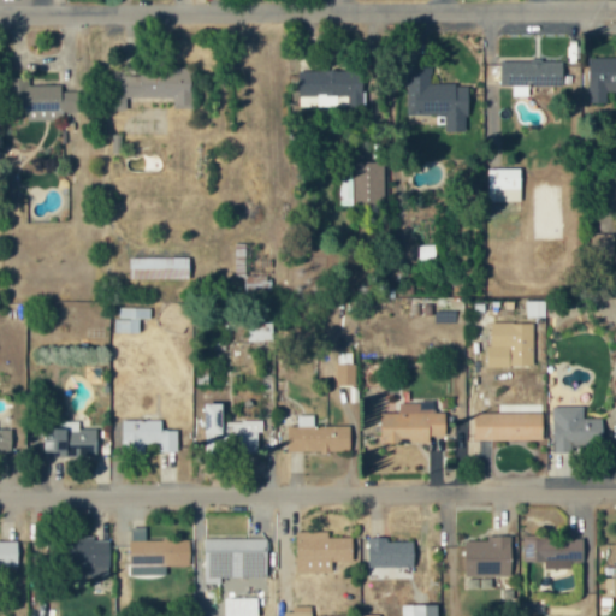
[(615,57),(588,58),(590,102),(605,102),(605,93),(615,92),(615,57)]
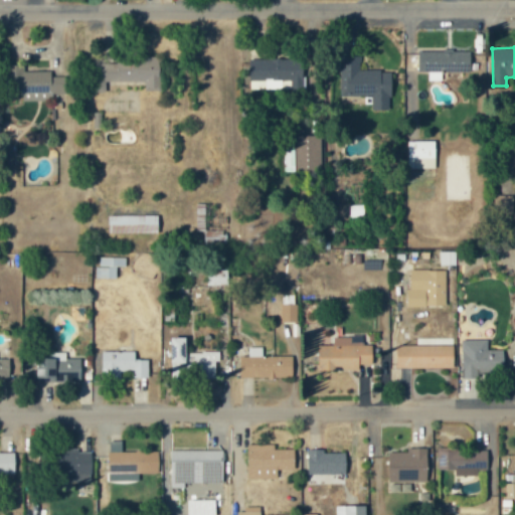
[(428,79),(450,80),(450,72),(470,72),(471,51),(418,50),(418,73),(428,73),(428,79)]
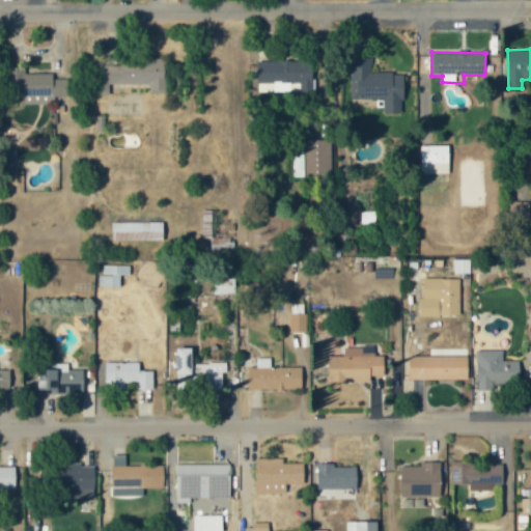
[(402,73),(369,74),(369,58),(352,58),(352,99),(384,99),(384,113),(403,113),(402,73)]
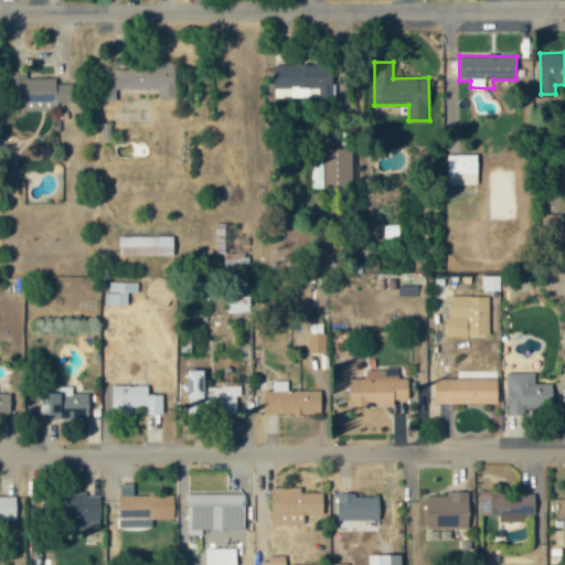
[(177,99),(178,64),(103,64),(102,100),(117,100),(117,89),(159,89),(159,99),(177,99)]
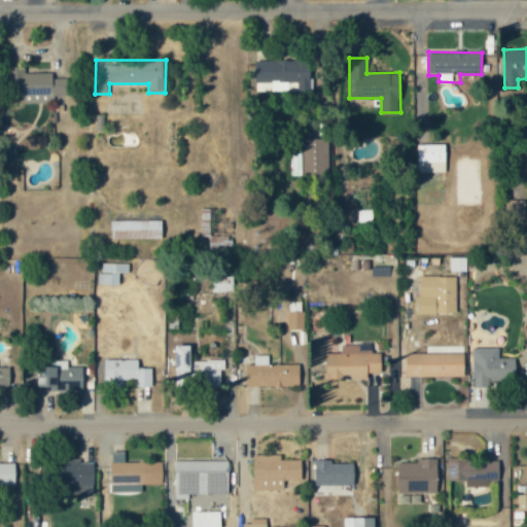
[(296,90),(309,90),(310,61),(255,60),(254,81),(296,82),(296,90)]
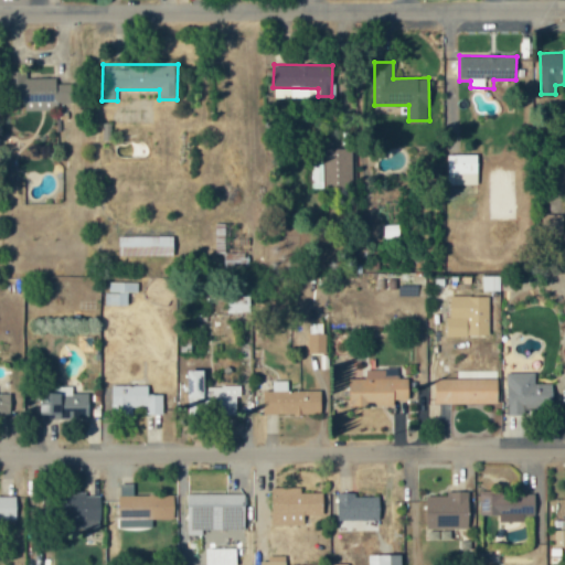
[(72,103),(72,83),(56,84),(56,77),(27,78),(27,72),(4,73),(6,104),(25,103),(25,110),(53,109),(53,104),(72,103)]
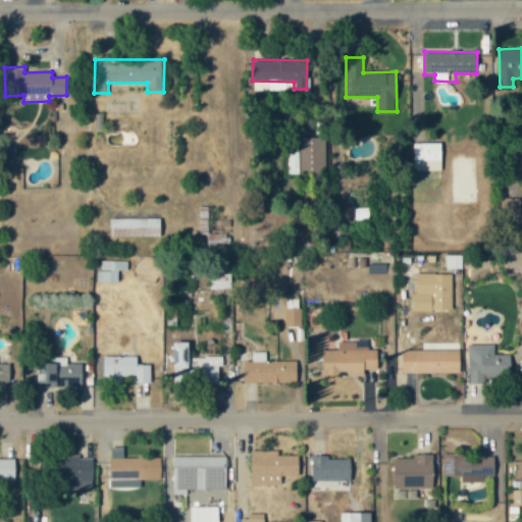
[(325,138),(300,137),(300,152),(288,152),(288,170),(299,170),(299,174),(324,174),(325,138)]
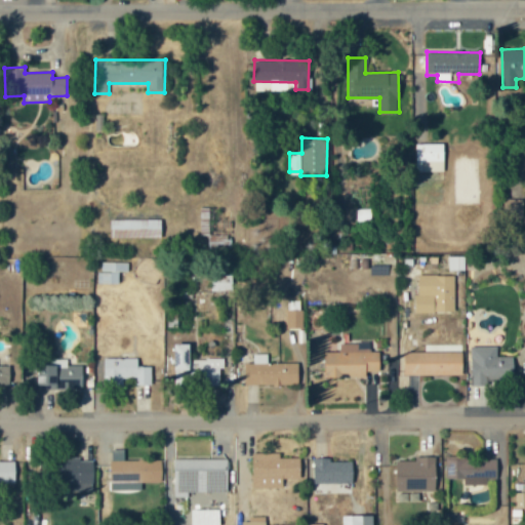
[(443,144),(415,144),(415,172),(444,171),(443,144)]
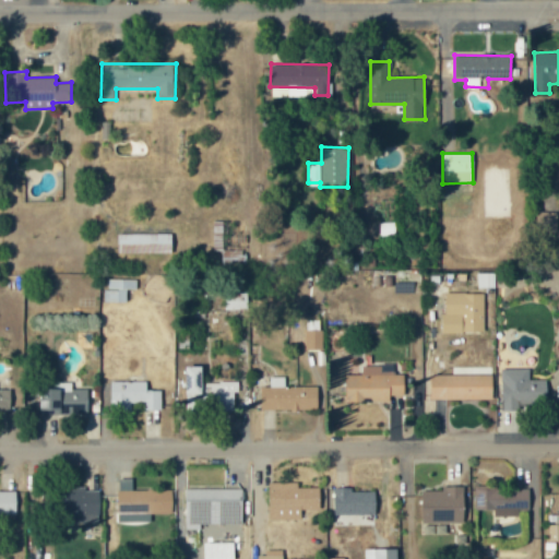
[(212,250),(222,250),(222,264),(245,264),(246,234),(233,234),(233,222),(212,222),(212,250)]
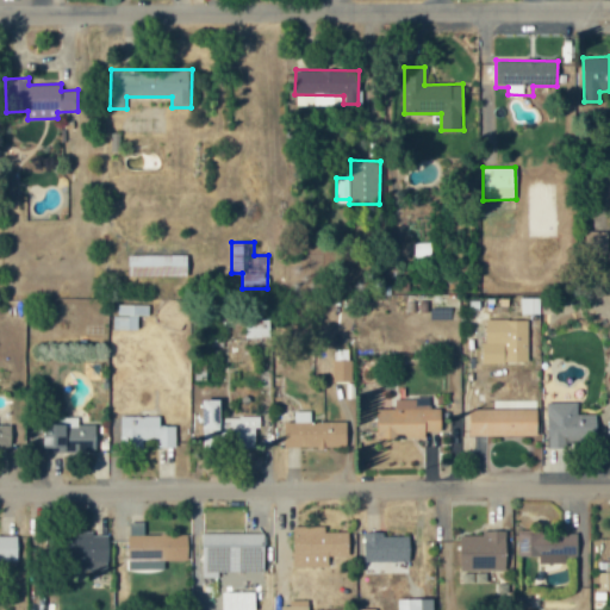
[(187,255),(128,255),(128,277),(187,277),(187,255)]
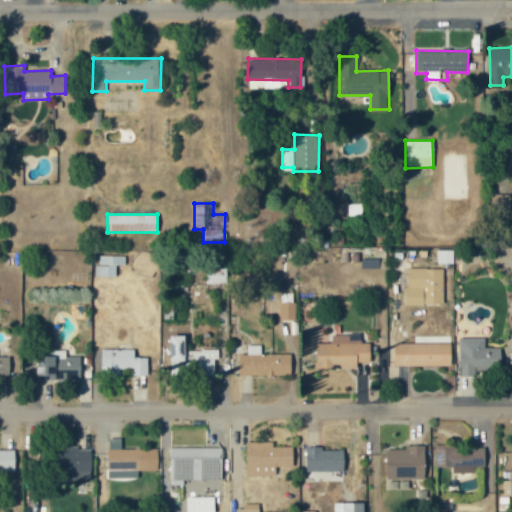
[(115,277),(115,265),(124,265),(125,256),(96,255),(96,277),(115,277)]
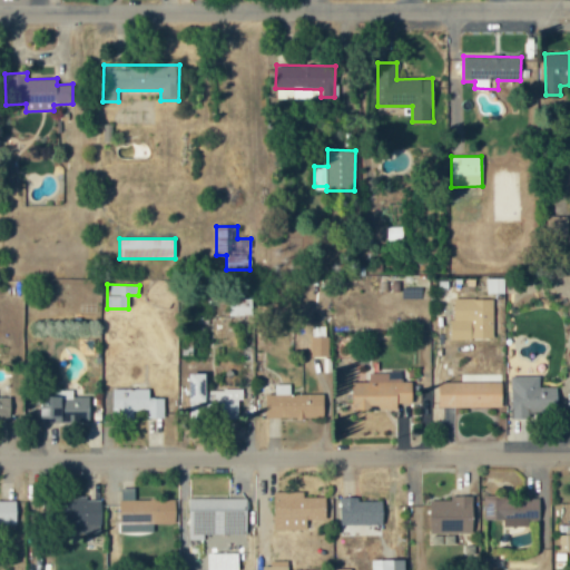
[(492,340),(493,300),(452,298),(451,338),(492,340)]
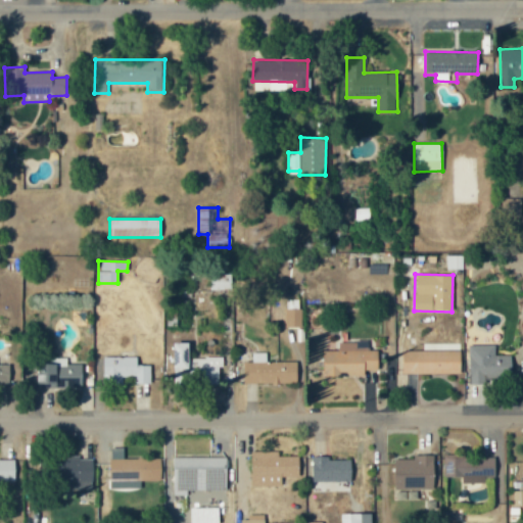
[(285,327),(301,327),(301,310),(285,310),(285,327)]
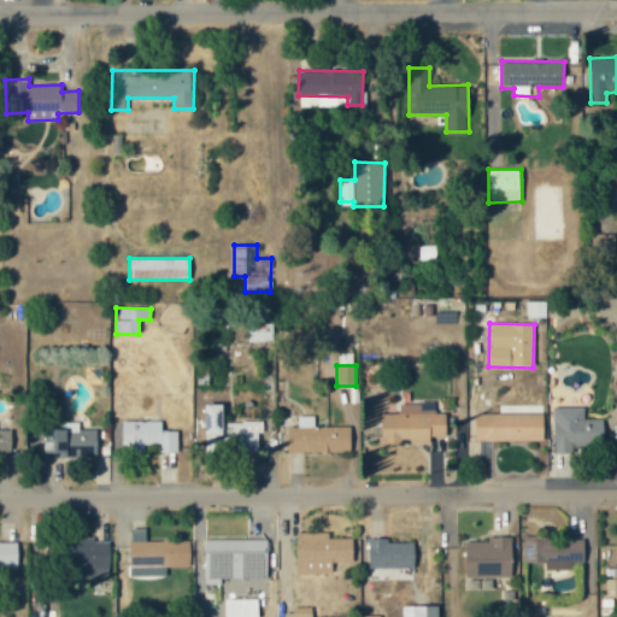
[(381,445),(432,444),(432,436),(446,436),(446,413),(435,413),(435,403),(399,404),(399,413),(381,413),(381,445)]
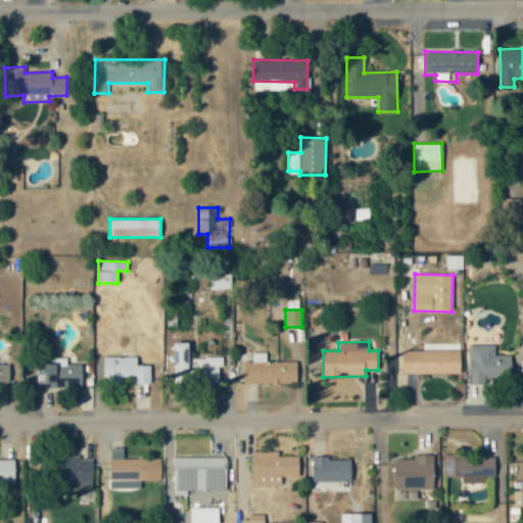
[(174,386),(219,387),(219,367),(223,367),(223,358),(189,358),(189,343),(174,342),(174,386)]
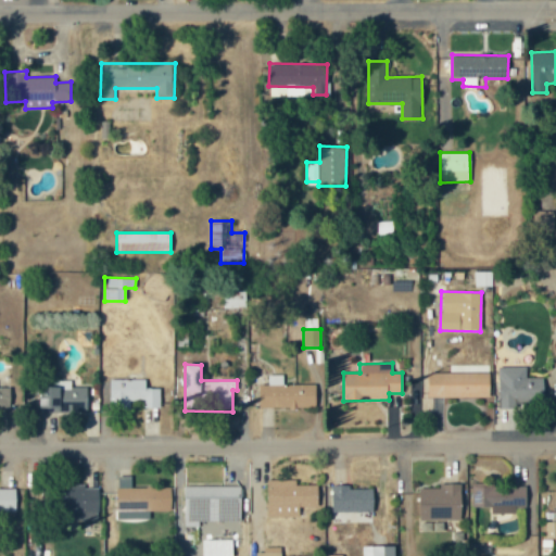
[(498,367),(500,408),(517,407),(517,400),(544,400),(543,377),(527,378),(526,366),(498,367)]
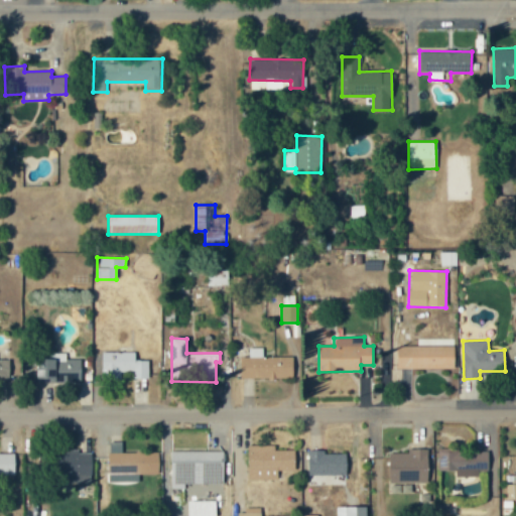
[(455,347),(397,346),(397,368),(455,368),(455,347)]
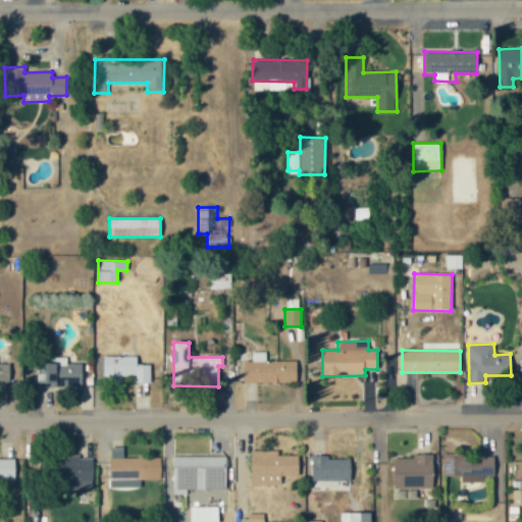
[(297,361),(266,361),(266,352),(252,352),(252,361),(245,361),(244,382),(296,383),(297,361)]
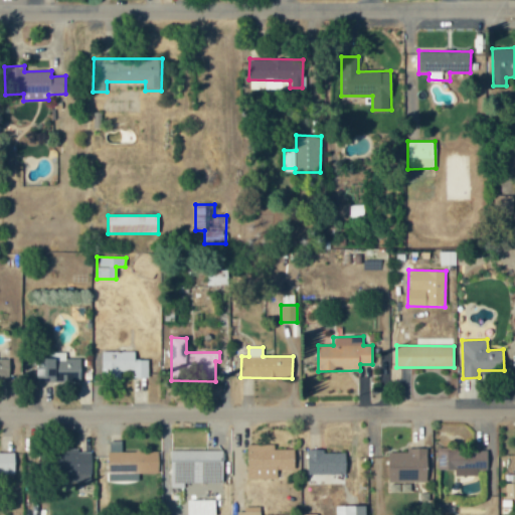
[(135,351),(102,351),(102,378),(123,378),(123,372),(134,372),(134,377),(148,377),(148,359),(135,359),(135,351)]
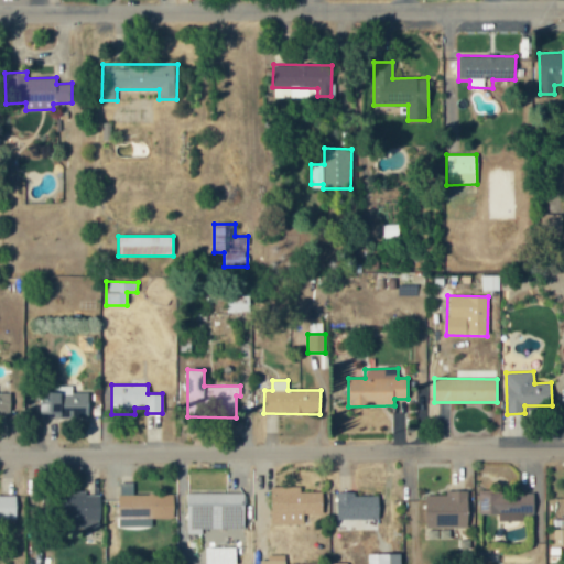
[(73,386),(54,387),(54,392),(39,392),(40,419),(89,418),(88,392),(73,392),(73,386)]
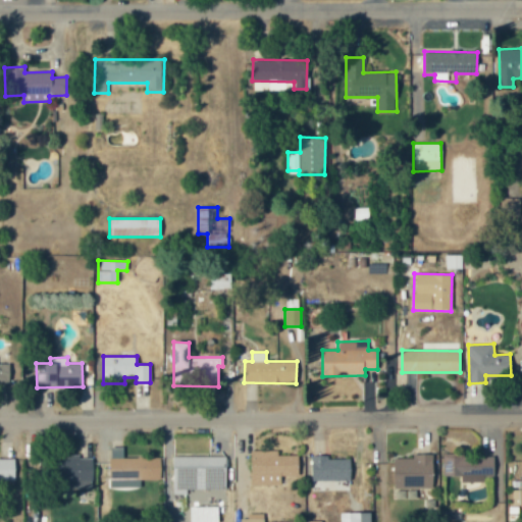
[(0,384),(9,385),(9,363),(0,363),(0,384)]
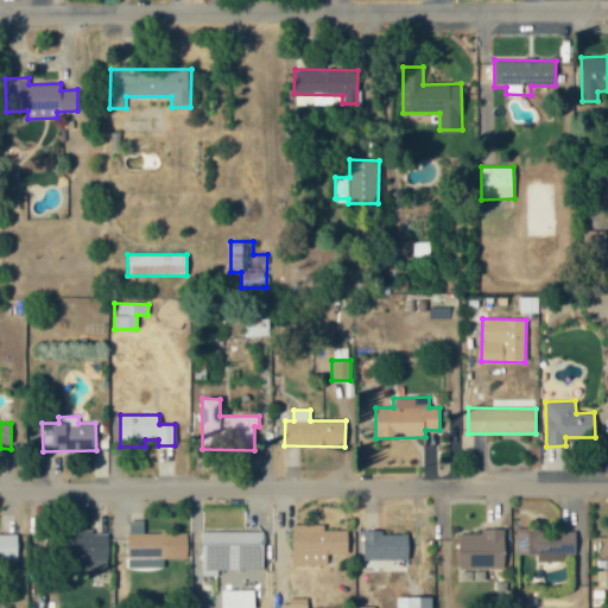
[(291,525),(292,565),(328,564),(328,555),(347,555),(347,530),(324,530),(324,525),(291,525)]
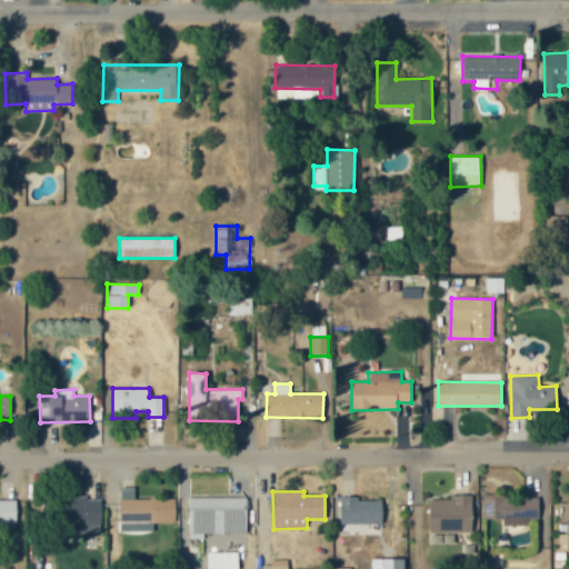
[(538,497),(505,497),(505,493),(483,493),(483,519),(502,519),(502,526),(528,526),(528,517),(539,517),(538,497)]
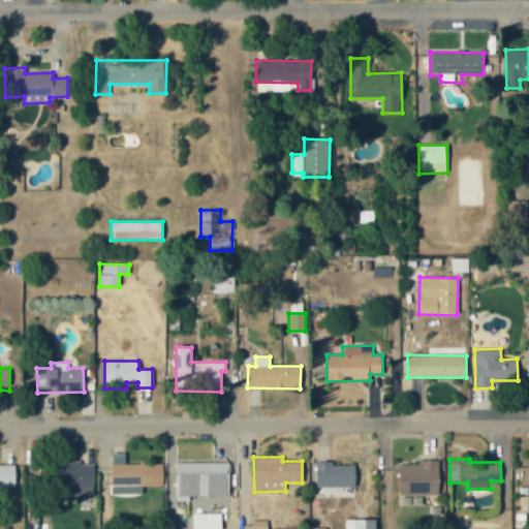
[(399,495),(438,496),(439,460),(417,460),(417,465),(400,465),(399,495)]
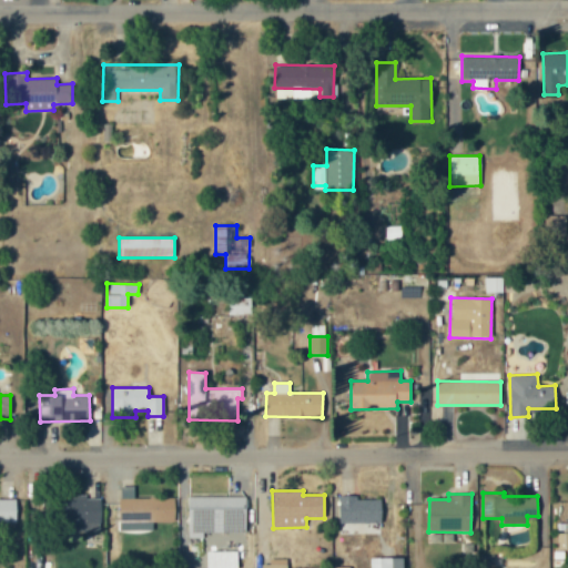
[(101,496),(64,496),(63,530),(100,531),(101,496)]
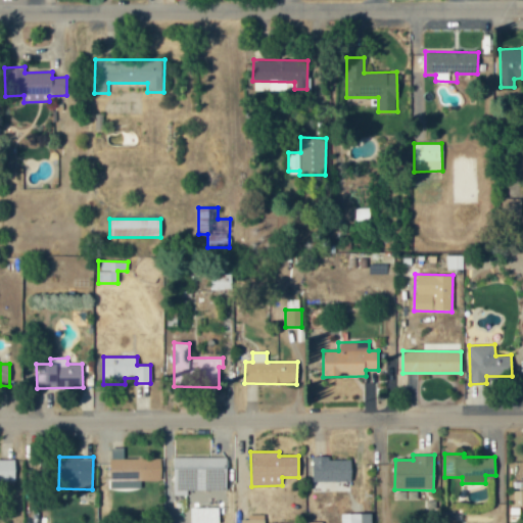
[(227,485),(226,457),(173,458),(173,469),(183,469),(183,474),(173,475),(173,495),(187,494),(186,485),(227,485)]
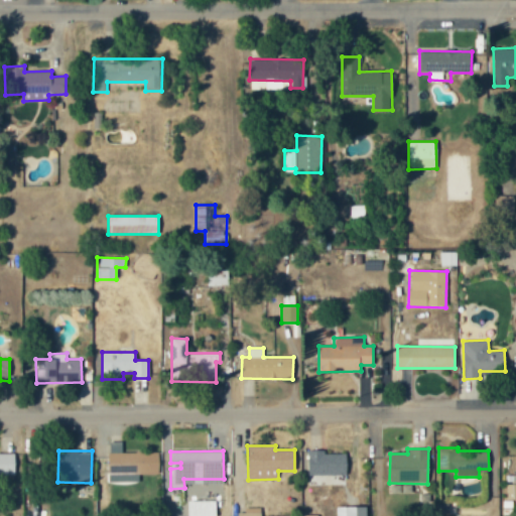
[(308,477),(330,477),(330,484),(347,484),(346,452),(307,453),(308,477)]
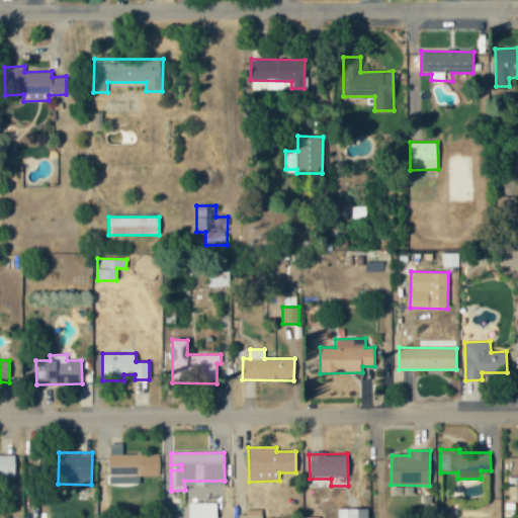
[(160,454),(109,454),(109,476),(160,475),(160,454)]
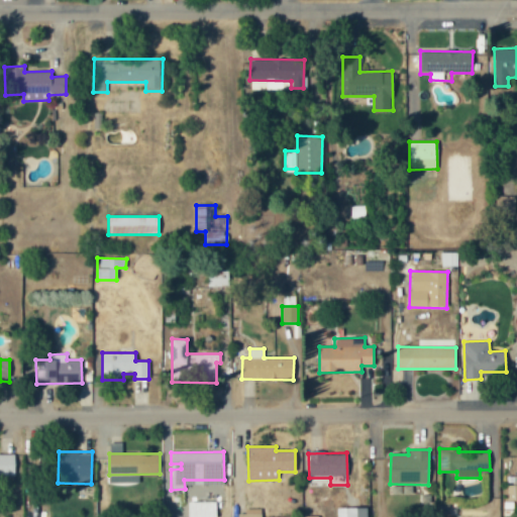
[(14,455),(0,454),(0,476),(14,477),(14,455)]
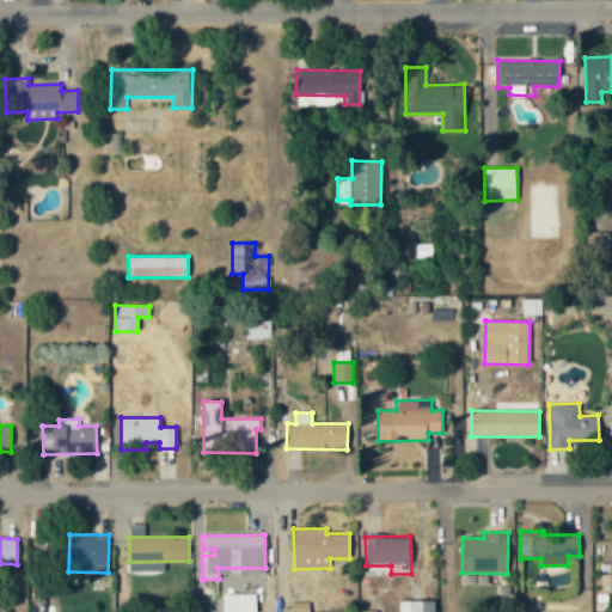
[(129,573),(165,571),(165,562),(129,563),(129,573)]
